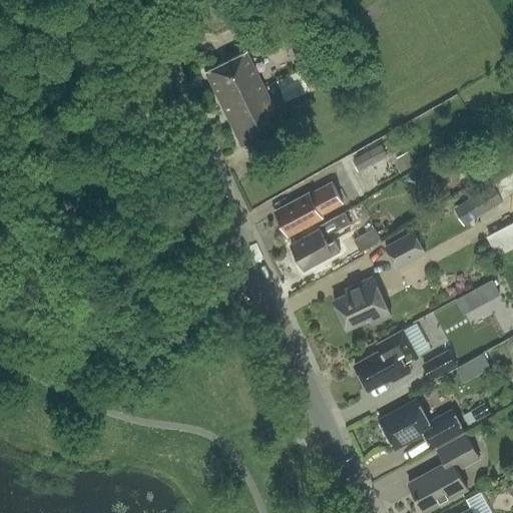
[(266,15),(273,28),(282,23),(275,10),(266,15)]
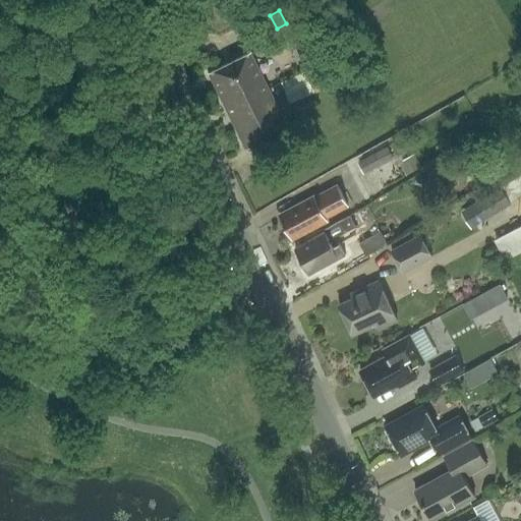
[(315,41),(296,45),(300,60),(319,56),(315,41)]
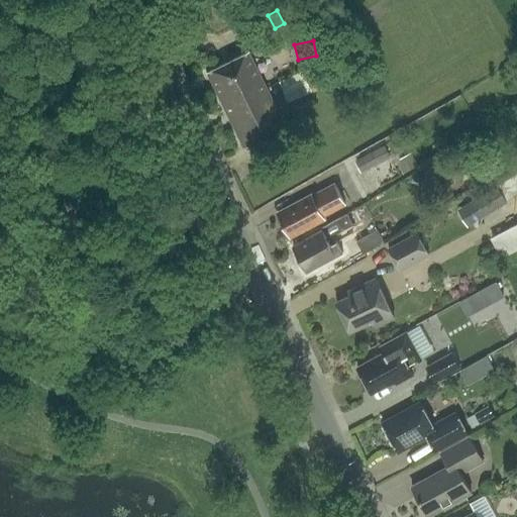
[(283,127),(257,76),(246,54),(206,74),(242,147),(283,127)]
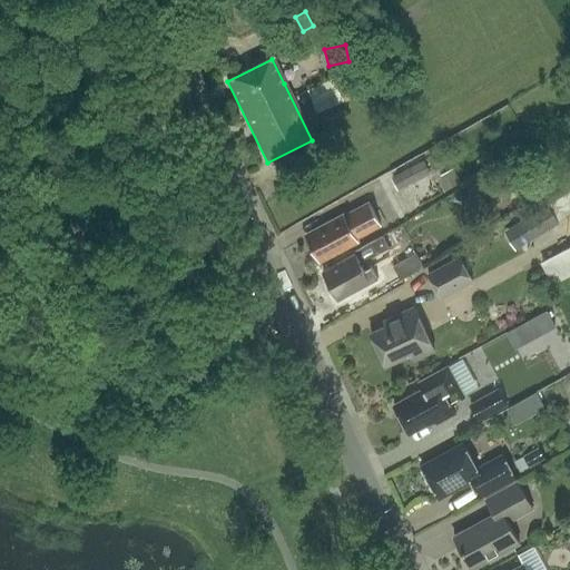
[(351,79),(335,86),(336,88),(343,102),(357,96),(351,79)]
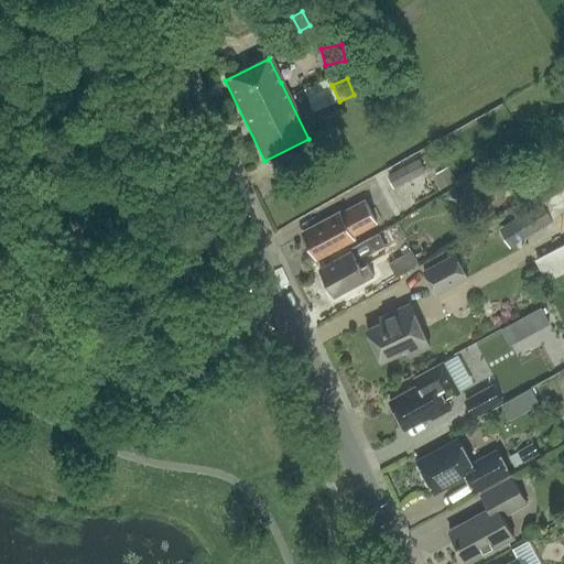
[(333,87),(332,85),(329,79),(304,91),(314,114),(339,101),(333,87)]
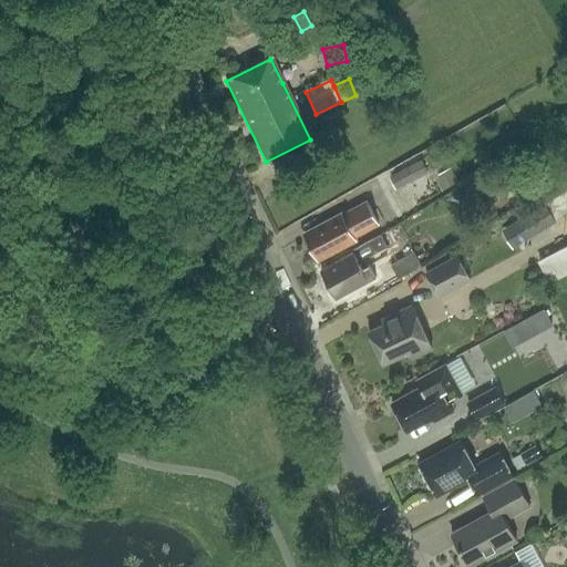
[(423,161),(390,177),(397,192),(430,175),(423,161)]
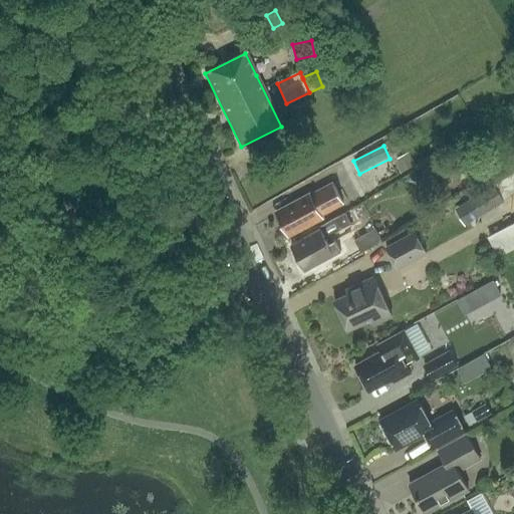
[(415,166),(409,156),(396,163),(402,174),(415,166)]
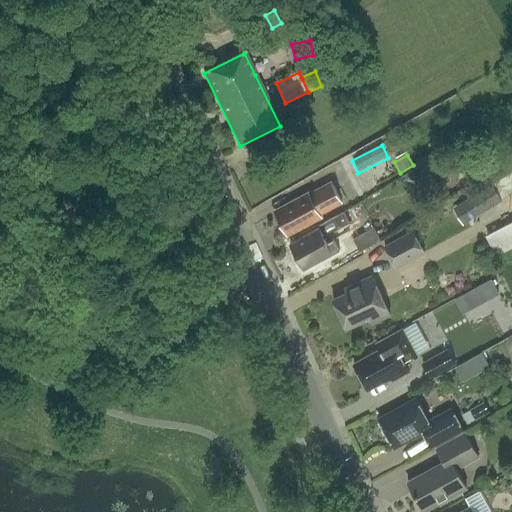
[(511,193),(511,174),(469,202),(477,215),(511,193)]
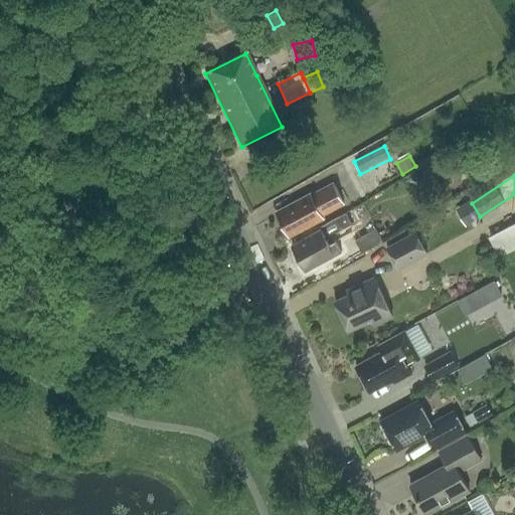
[(289,235),(307,226),(323,217),(323,216),(344,204),(333,184),(312,195),(311,193),(294,202),(295,204),(277,214),(289,235)]
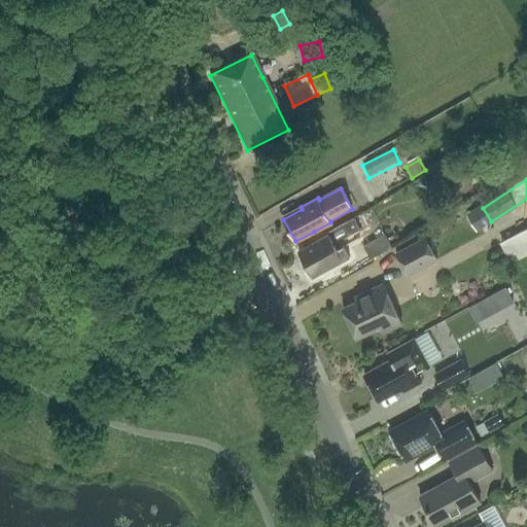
[(340,241),(358,232),(359,231),(354,220),(328,234),(329,236),(299,252),(313,278),(350,258),(340,241)]
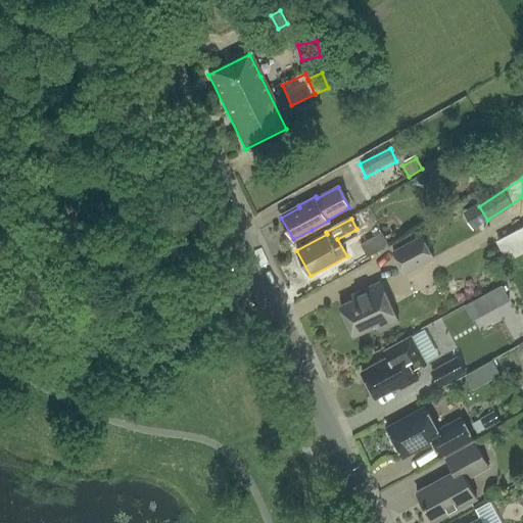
[(522,226),(501,236),(510,257),(522,251),(522,226)]
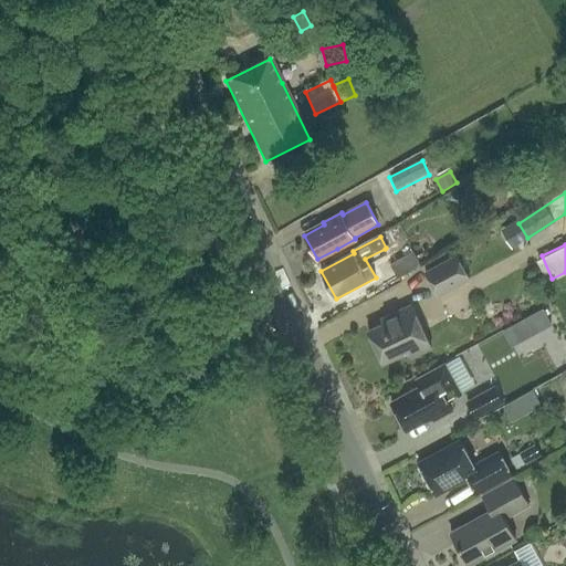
[(397,279),(398,279),(420,265),(412,251),(389,265),(397,279)]
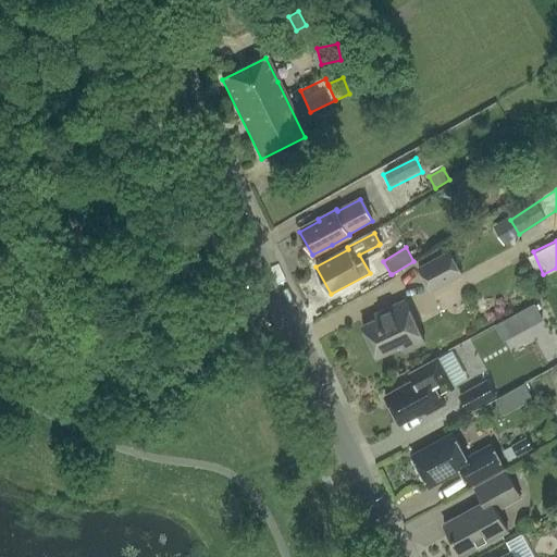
[(432,292),(461,274),(448,251),(418,269),(432,292)]
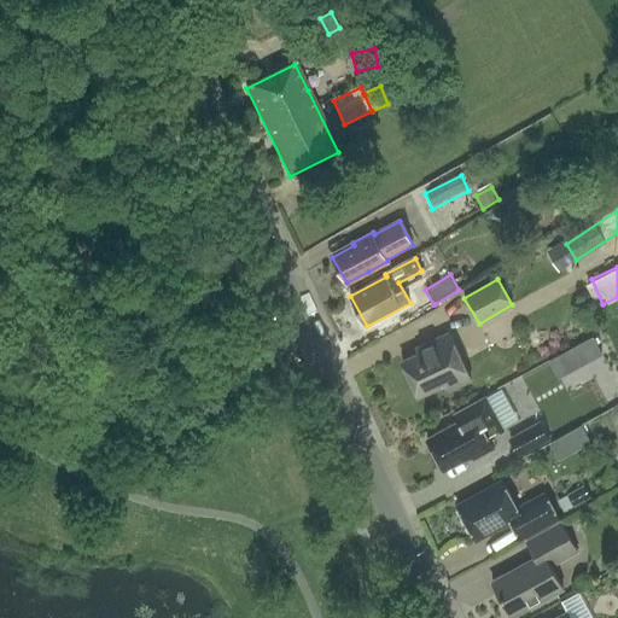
[(450,391),(471,382),(449,333),(418,349),(420,354),(403,361),(419,397),(447,385),(450,391)]
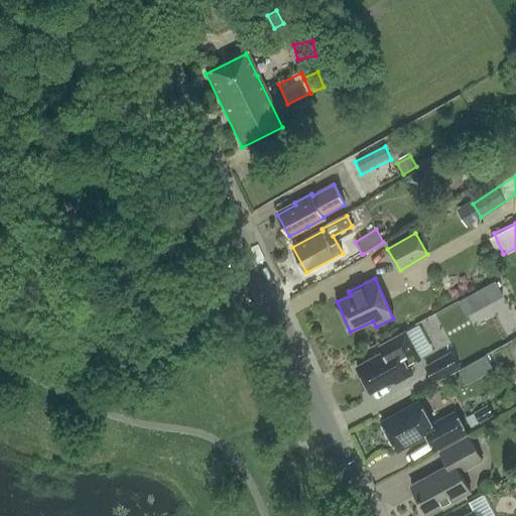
[(503,296),(495,282),(481,290),(489,304),(503,296)]
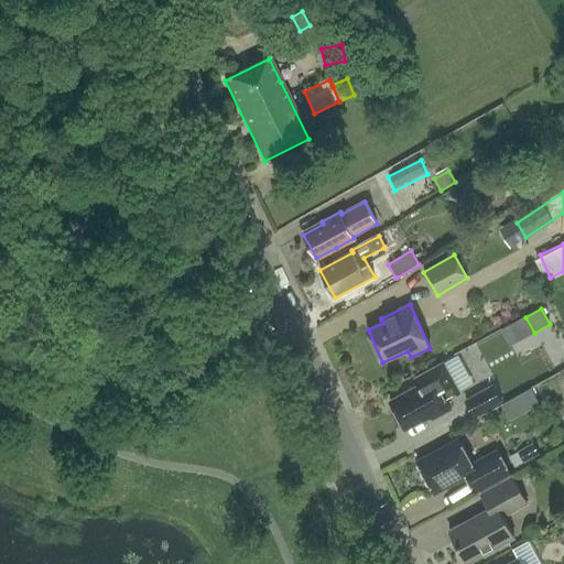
[(433,421),(452,411),(446,401),(462,392),(445,362),(415,379),(419,386),(390,401),(405,431),(431,416),(433,421)]
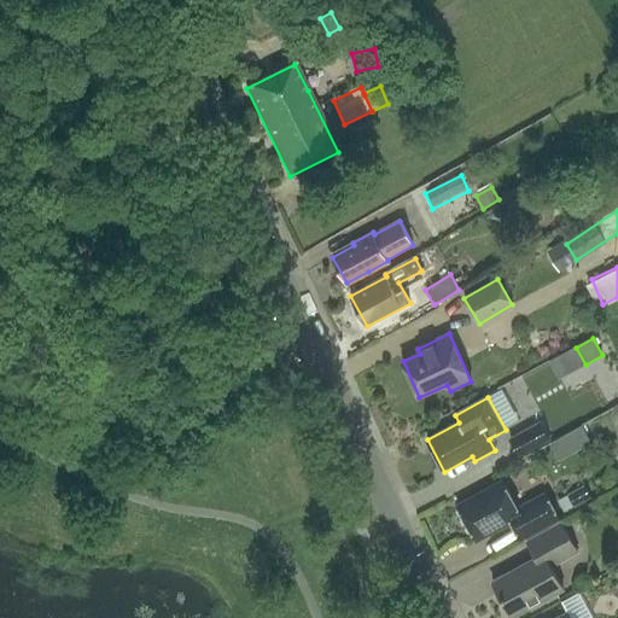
[(520,458),(553,441),(543,421),(511,439),(520,458)]
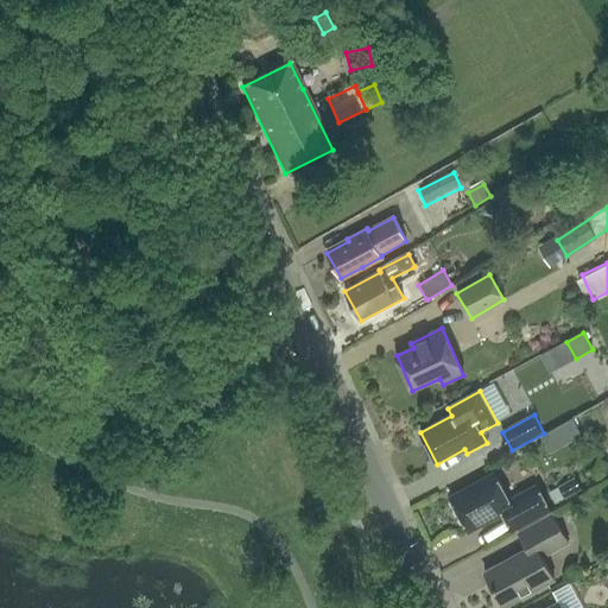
[(450,498),(470,533),(504,514),(513,532),(551,511),(537,486),(510,501),(494,473),(450,498)]
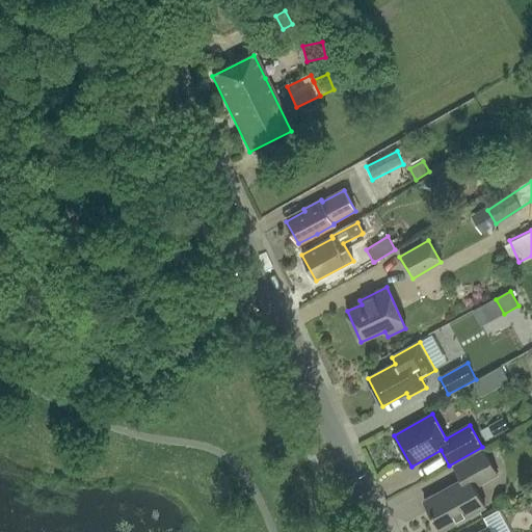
[(462,480),(424,501),(441,531),(485,508),(475,488),(498,476),(483,450),(454,467),(462,480)]
